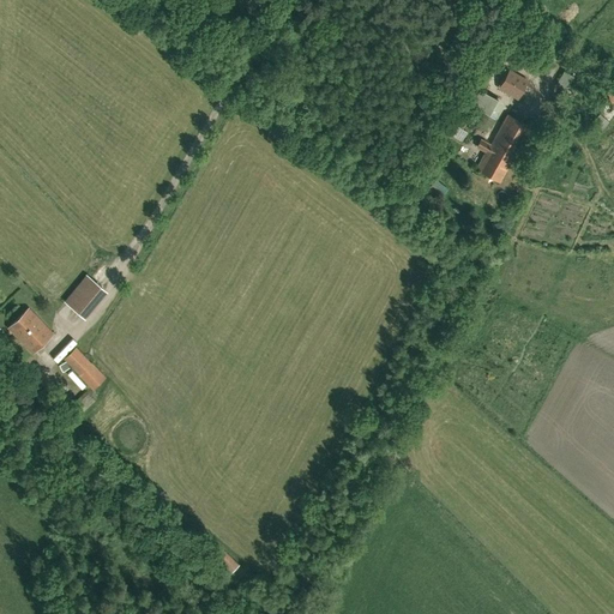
[(510,71),(500,89),(517,98),(528,80),(510,71)]
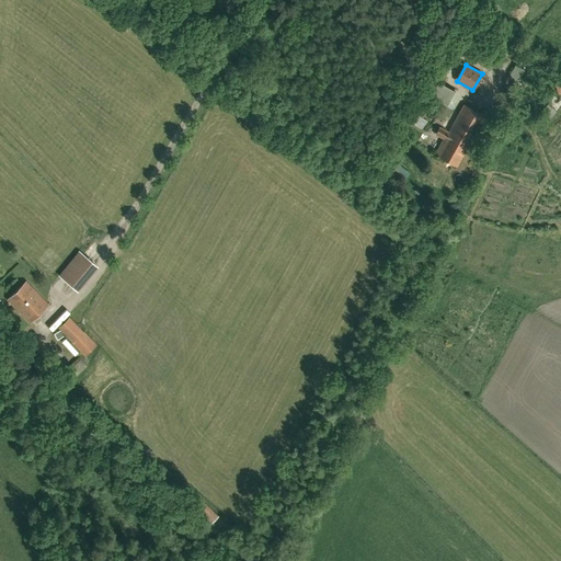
[(516,66),(508,79),(517,84),(525,70),(516,66)]
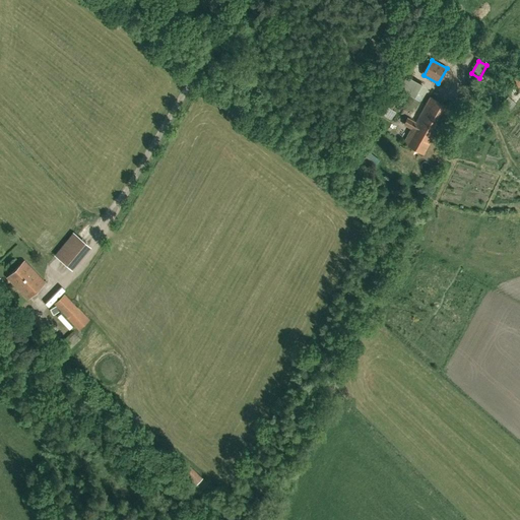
[(398,76),(393,91),(415,101),(421,85),(398,76)]
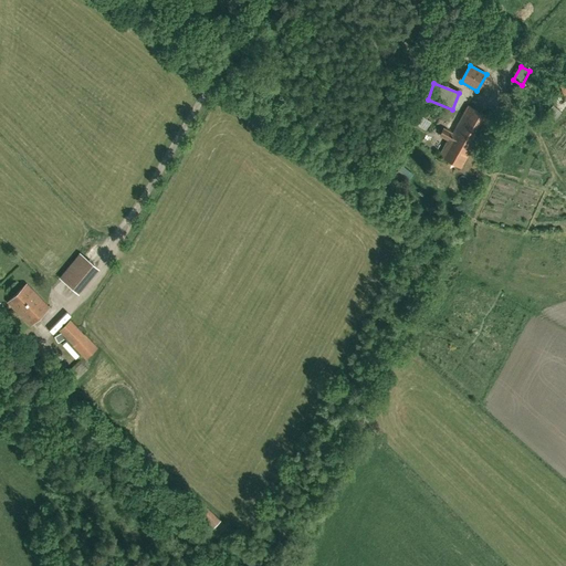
[(549,104),(541,114),(549,122),(558,113),(549,104)]
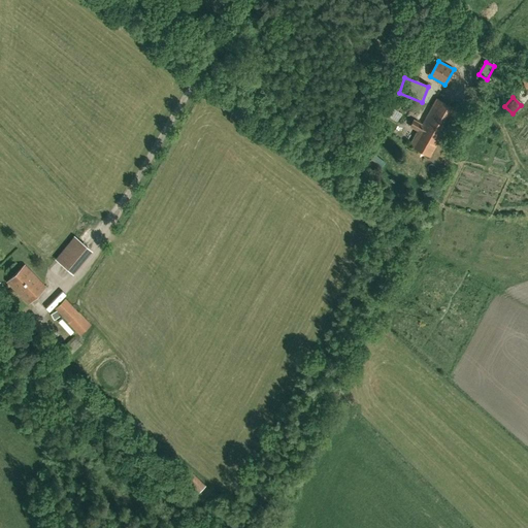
[(427,135),(436,140),(442,131),(444,132),(457,111),(436,100),(421,125),(420,127),(428,132),(427,135)]
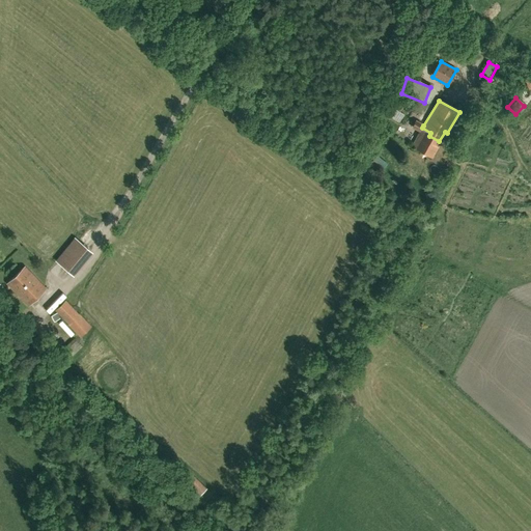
[(398,127),(406,115),(395,108),(388,119),(398,127)]
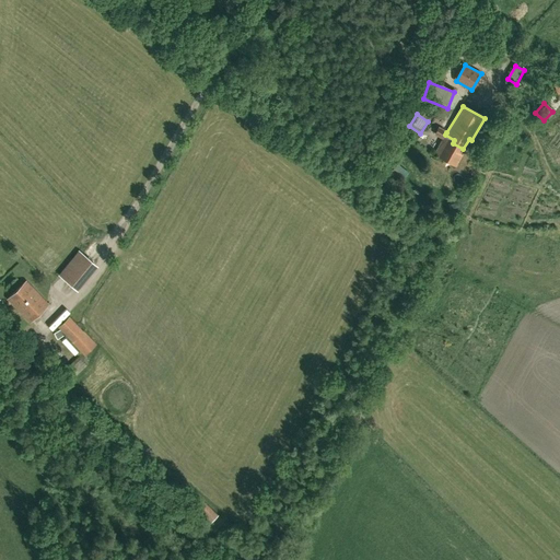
[(445,135),(446,132),(438,128),(434,133),(443,139),(434,154),(454,165),(463,149),(453,143),(454,140),(445,135)]
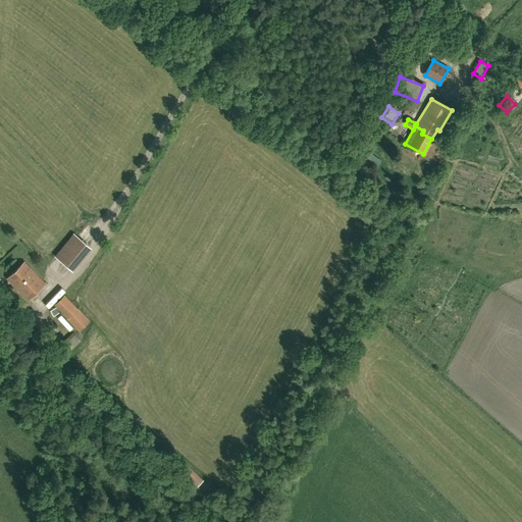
[(372,169),(380,160),(371,152),(363,161),(372,169)]
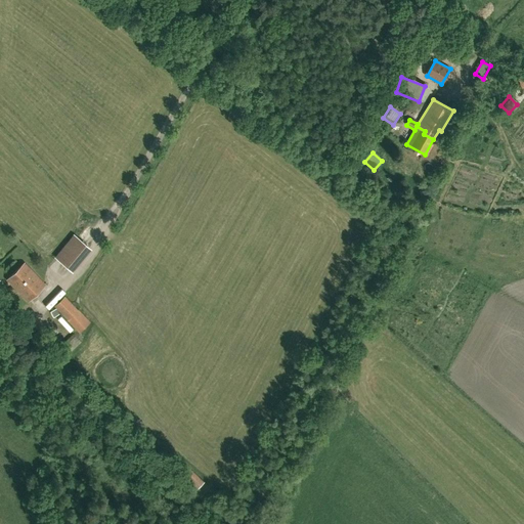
[(73,272),(92,250),(74,234),(54,257),(73,272)]
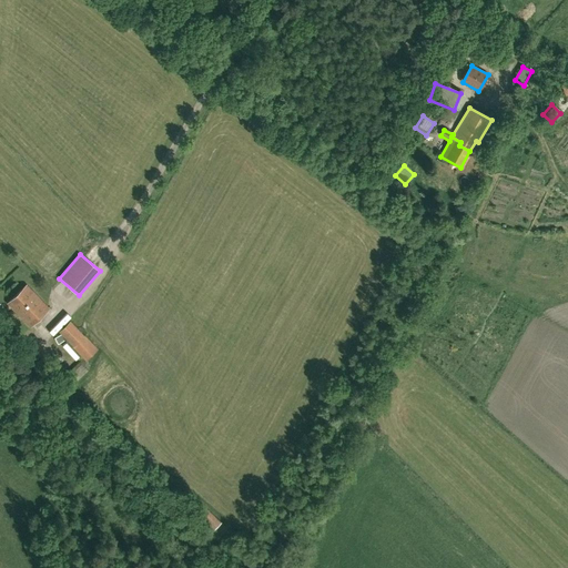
[(30,327),(49,308),(27,284),(7,303),(30,327)]
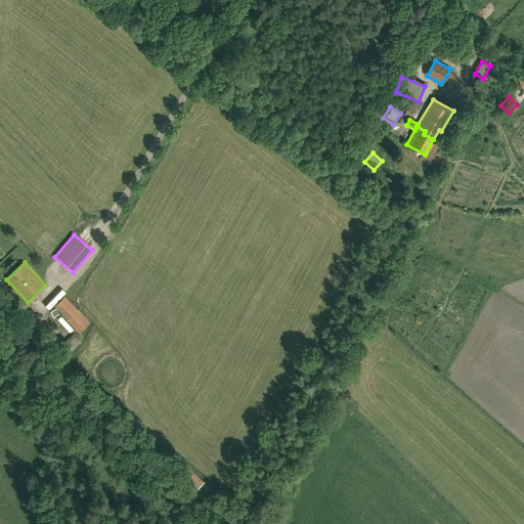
[(53,306),(79,333),(90,321),(78,308),(77,309),(64,295),(53,306)]
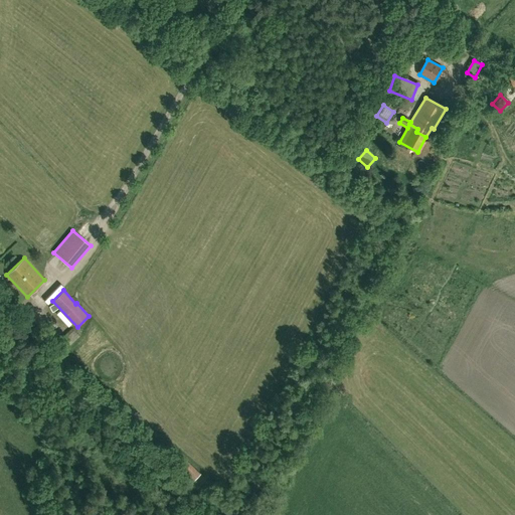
[(48,325),(31,308),(21,318),(38,335),(48,325)]
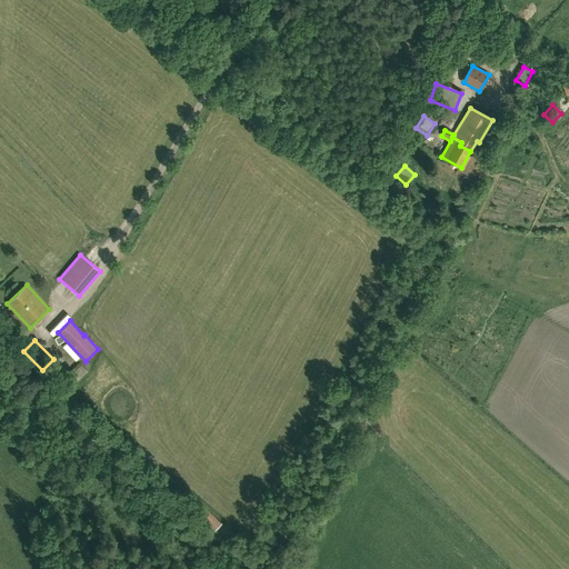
[(77,362),(63,376),(72,385),(86,370),(77,362)]
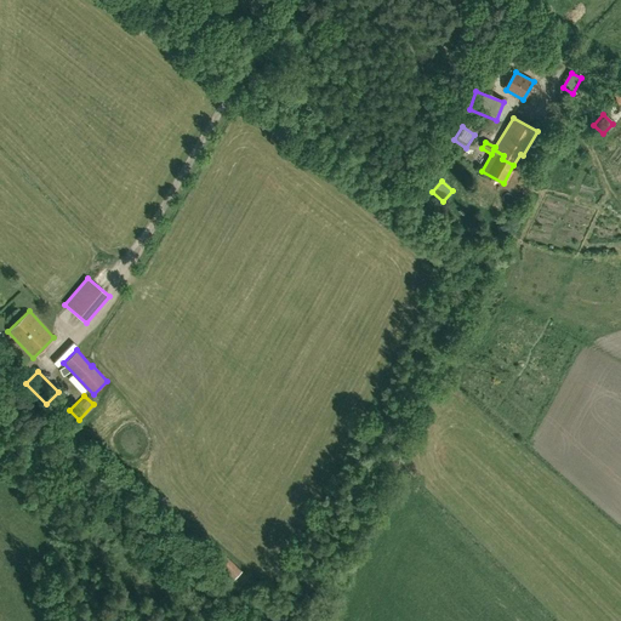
All buildings are outlined.
